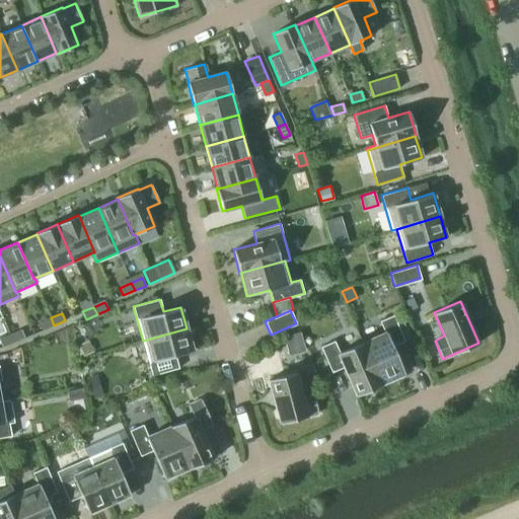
[(385,332),(363,342),(381,383),(404,373),(392,346),(404,341),(403,340),(396,323),(393,315),(380,321),(385,332)]
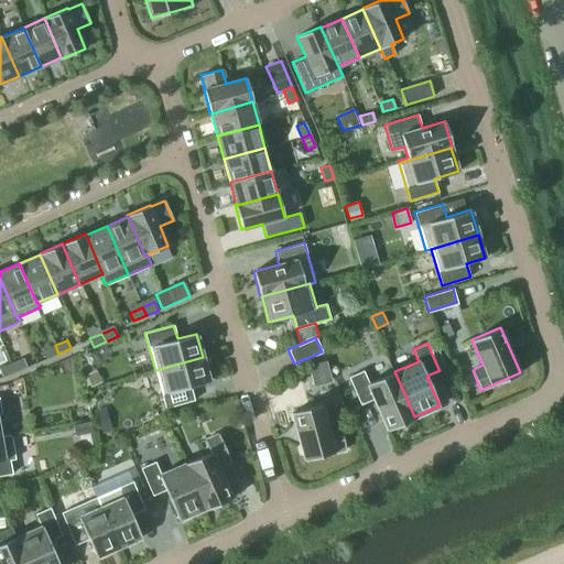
[(46,359),(58,354),(55,345),(43,350),(46,359)]
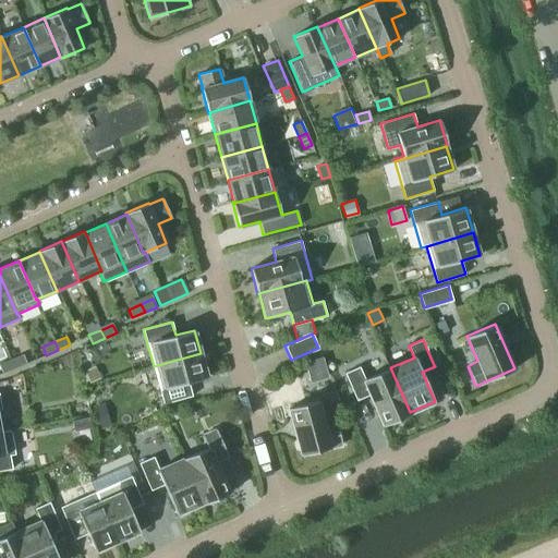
[(426,348),(434,365),(440,363),(433,346),(426,348)]
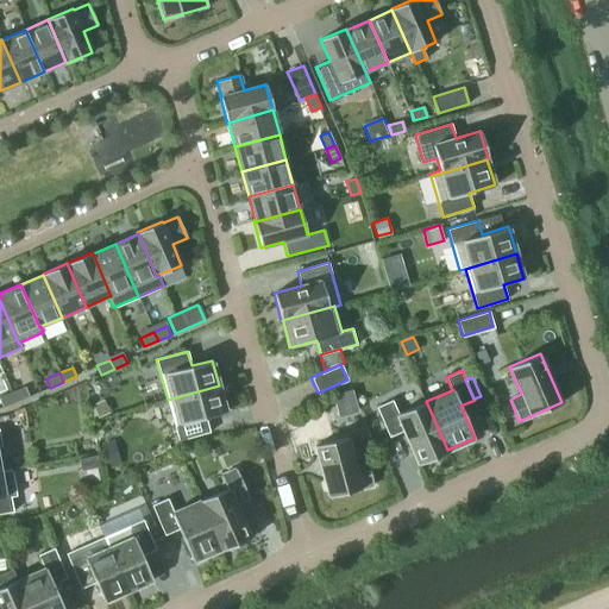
[(206,418),(226,412),(219,385),(168,400),(179,440),(209,432),(206,418)]
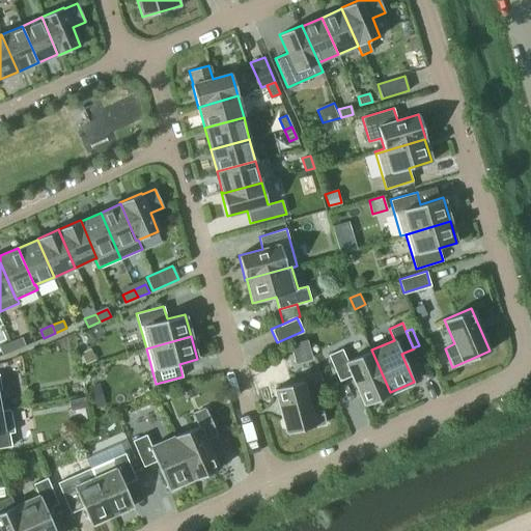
[(25,345),(22,338),(10,342),(14,351),(25,345)]
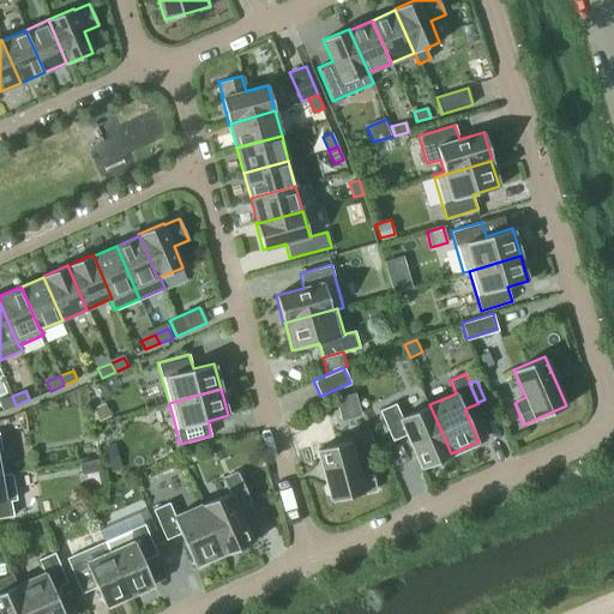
[(0,404),(2,411),(16,405),(12,396),(0,401),(0,404)]
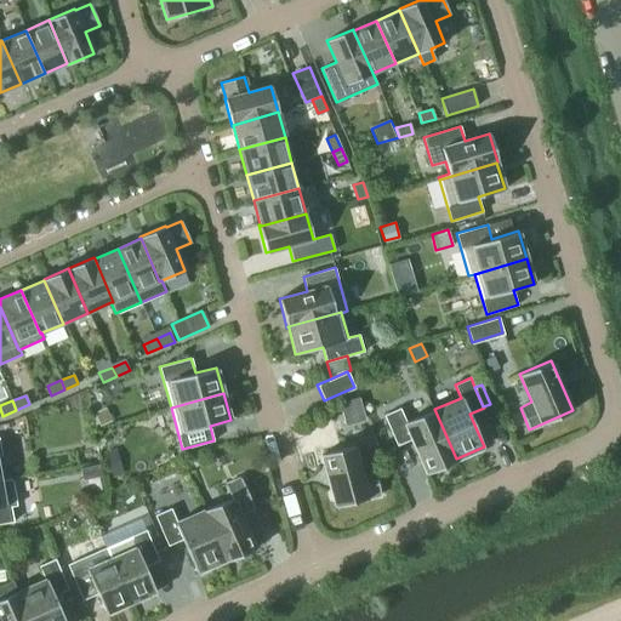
[(113,421),(107,408),(95,414),(101,426),(113,421)]
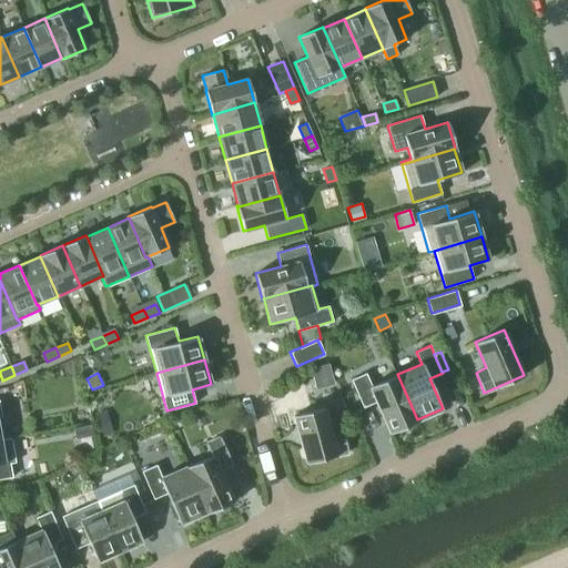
[(417,422),(417,419),(397,374),(371,385),(365,373),(351,379),(363,407),(376,402),(389,433),(417,422)]
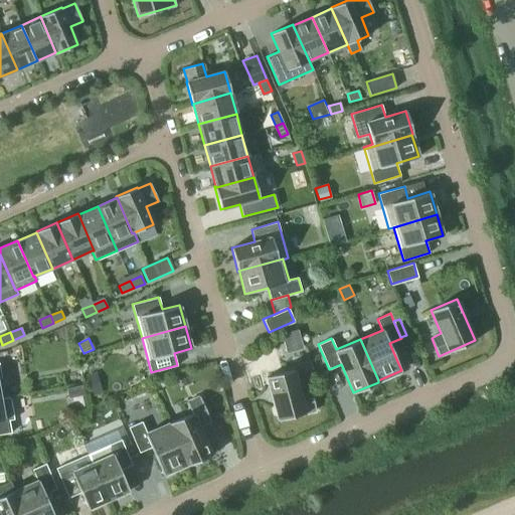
[(267,376),(278,420),(316,410),(311,390),(300,393),(294,369),(267,376)]
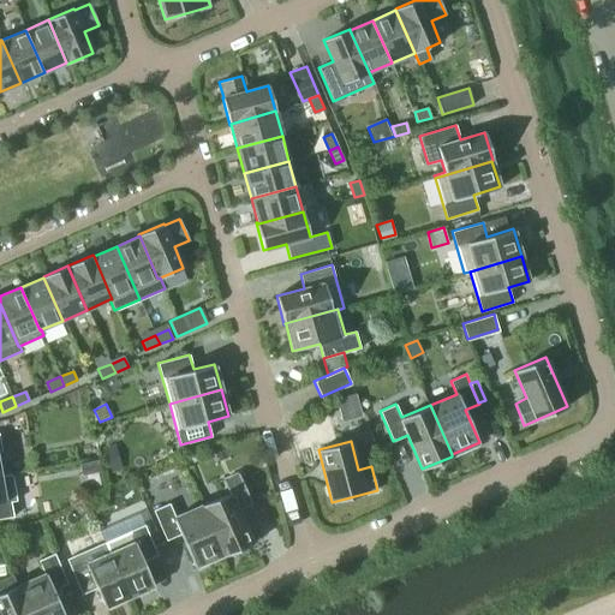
[(115,445),(103,448),(108,469),(121,465),(115,445)]
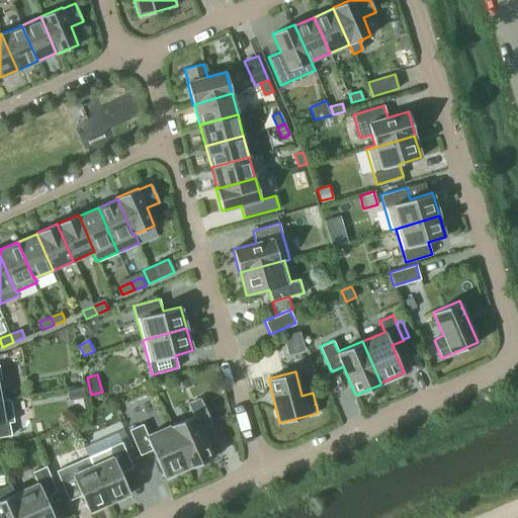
[(83,385),(67,390),(69,400),(85,397),(83,385)]
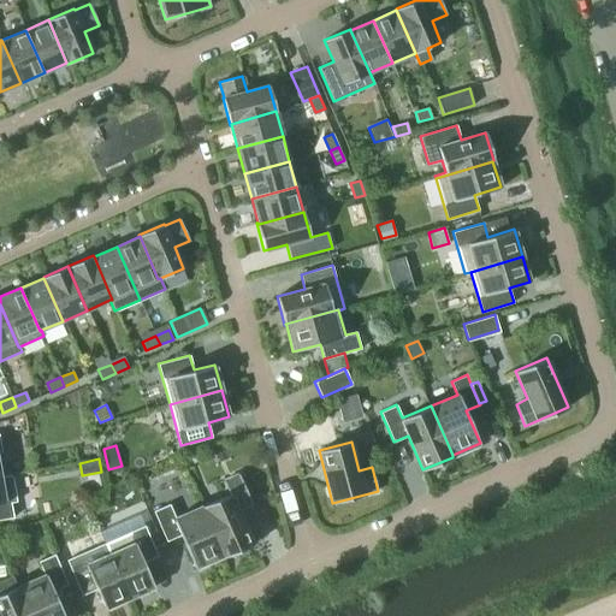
[(10,501),(16,499),(11,474),(0,477),(0,519),(13,517),(10,501)]
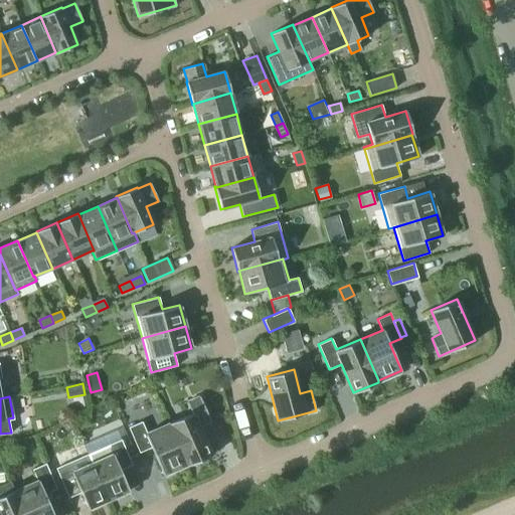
[(187,464),(186,465),(186,466),(211,455),(199,426),(210,421),(199,396),(187,401),(191,412),(169,422),(187,464)]
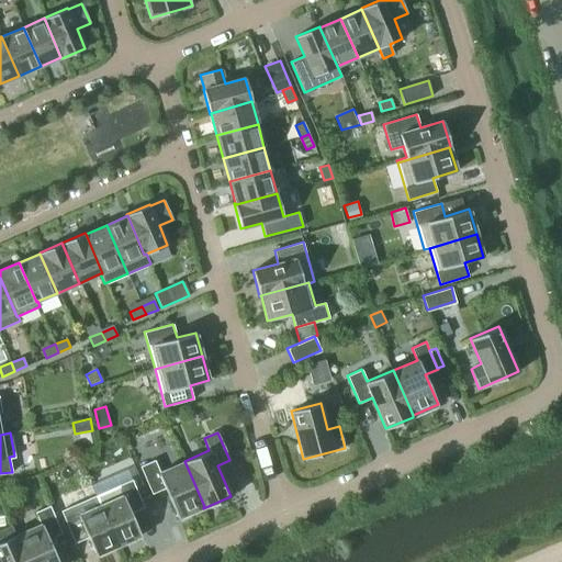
[(155,460),(141,467),(152,494),(165,487),(178,518),(203,507),(204,506),(184,461),(160,472),(155,460)]
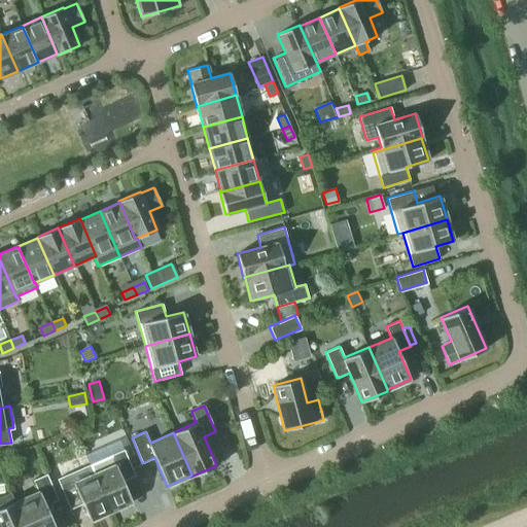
[(90,464),(94,473),(95,473),(111,512),(132,502),(123,481),(135,476),(124,450),(90,464)]
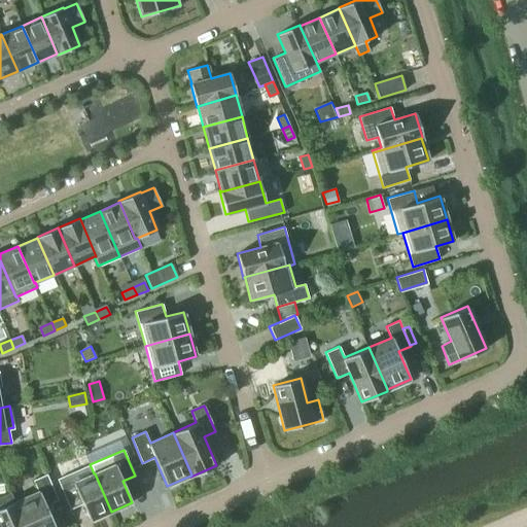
[(90,521),(111,512),(95,473),(94,473),(74,482),(72,478),(59,484),(70,508),(82,503),(90,521)]
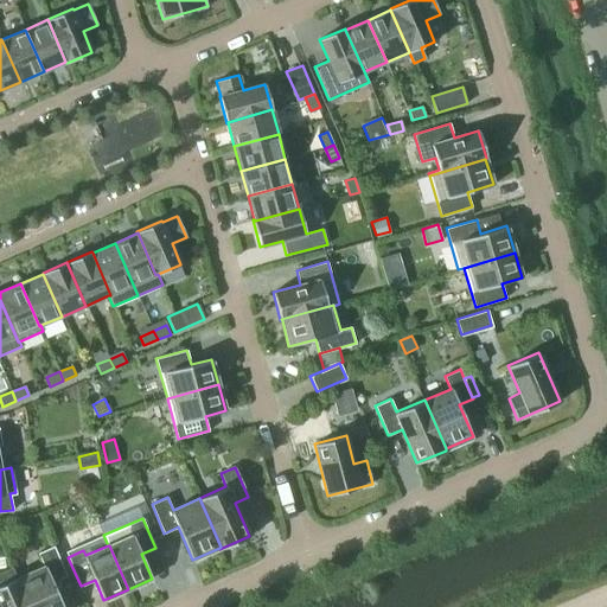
[(30,606),(63,606),(52,582),(66,576),(53,547),(38,553),(44,566),(17,577),(30,606)]
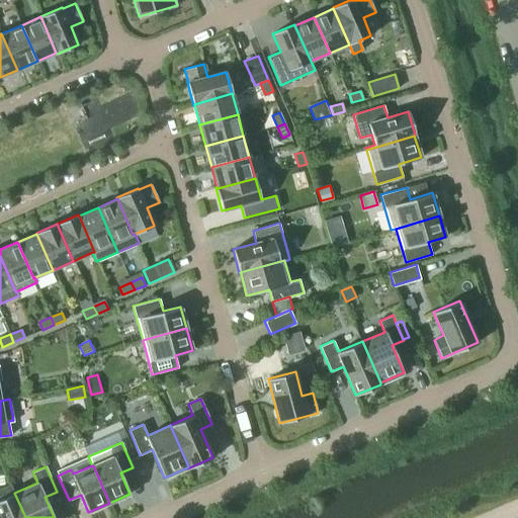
[(0,517),(25,517),(14,493),(0,499),(0,517)]
